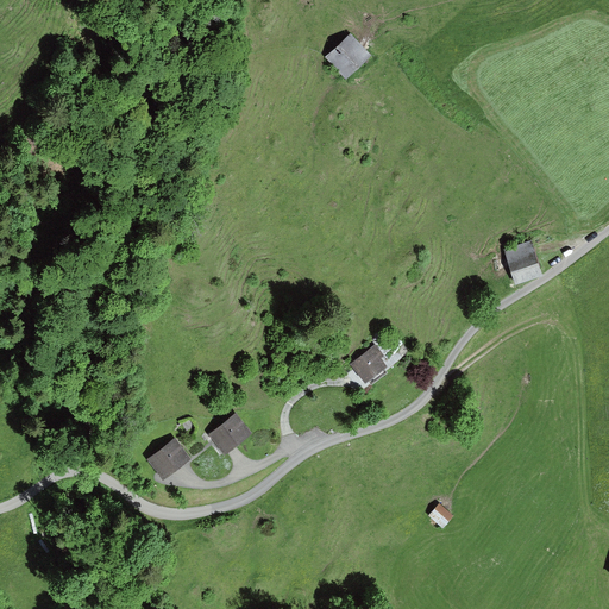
[(353,37),(328,57),(345,77),(370,57),(353,37)]
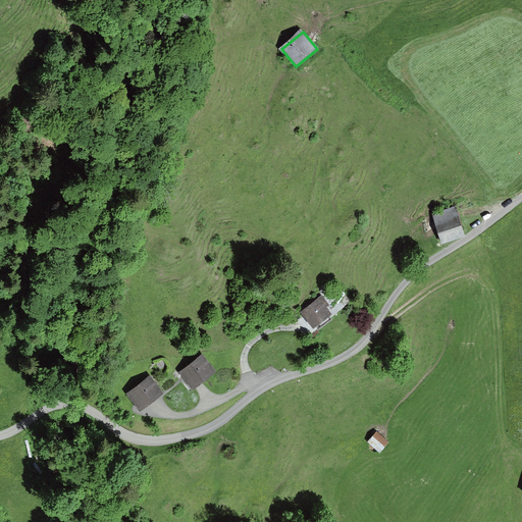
[(459,210),(436,218),(444,239),(466,231),(459,210)]
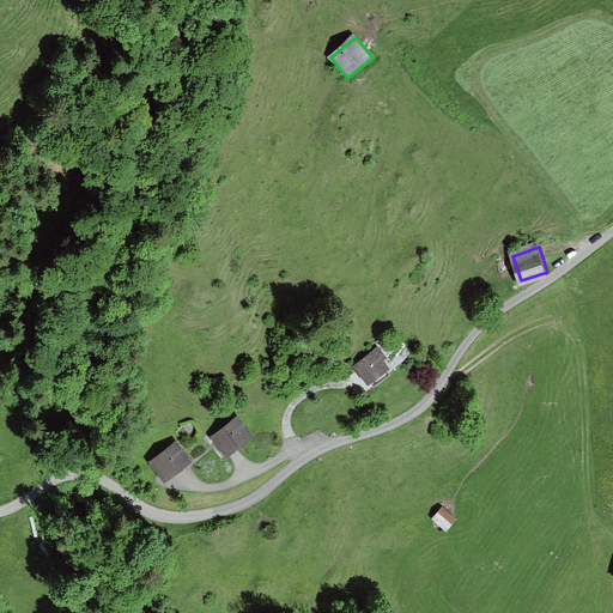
[(377,349),(353,365),(366,386),(390,369),(377,349)]
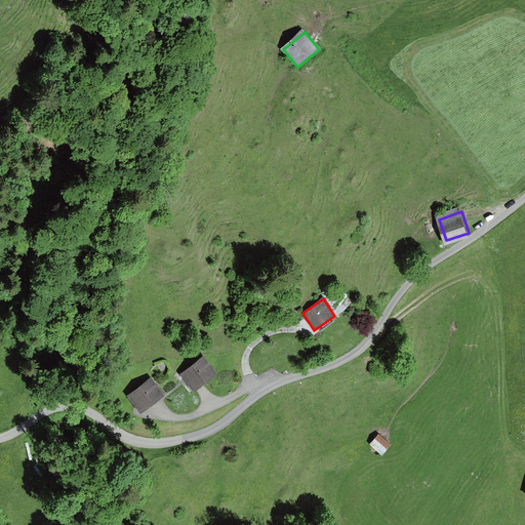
[(204,359),(180,374),(193,392),(215,375),(204,359)]
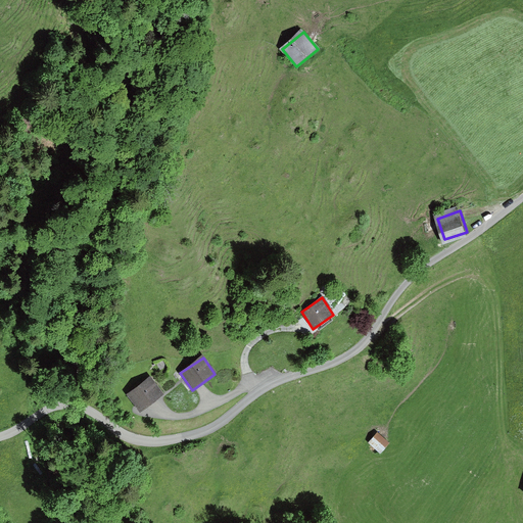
[(150,378),(128,394),(140,412),(162,395),(150,378)]
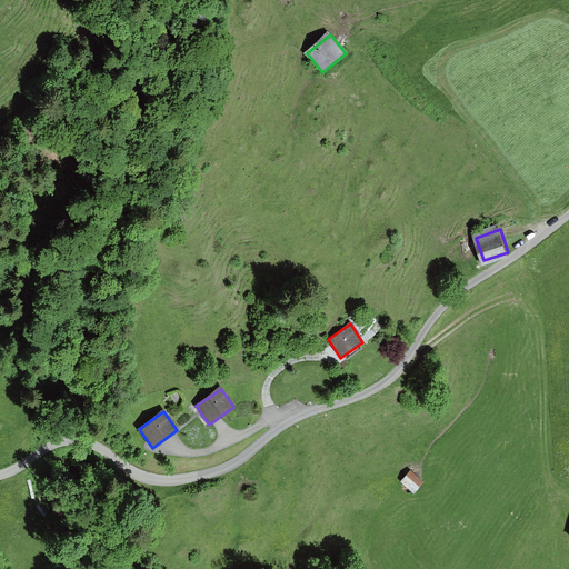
[(422,480),(411,471),(402,480),(415,490),(422,480)]
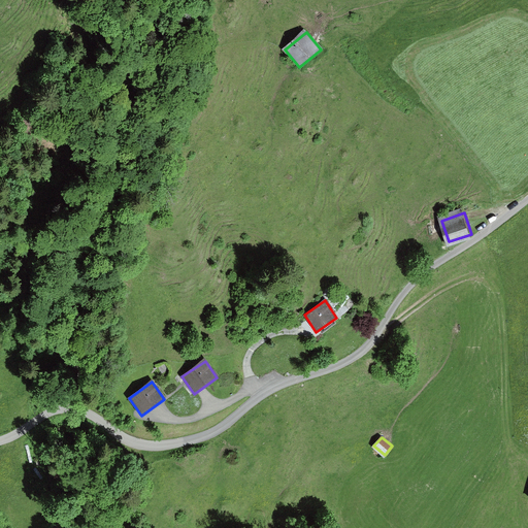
All buildings are outlined.
